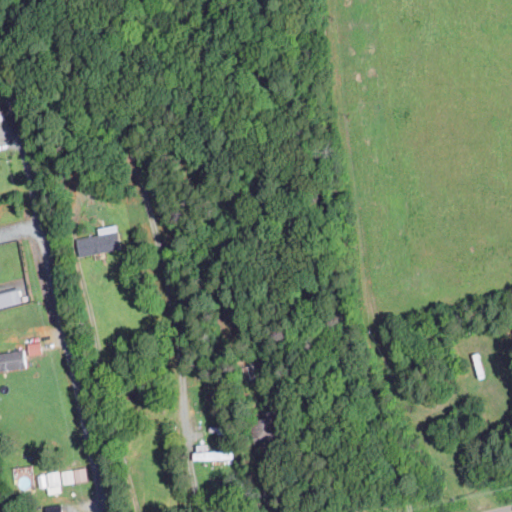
[(99,227),(100,234),(77,238),(81,256),(123,248),(118,224),(99,227)]
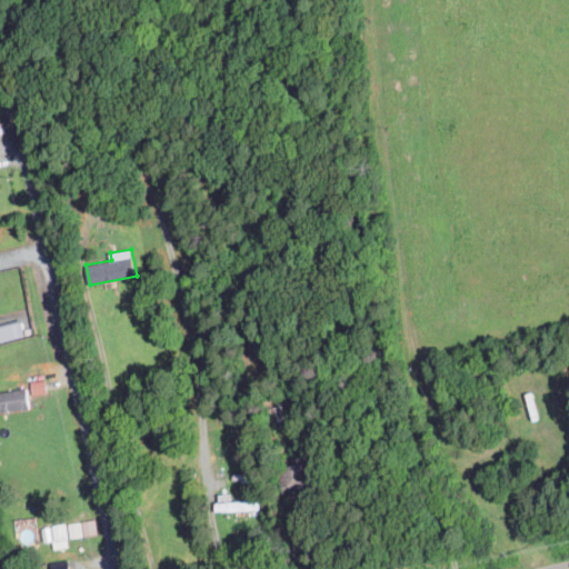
[(0,342),(28,338),(25,321),(0,325),(0,342)]
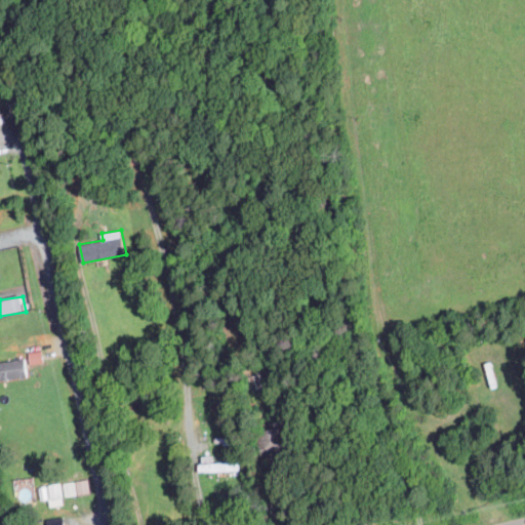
[(31,362),(43,361),(43,350),(30,352),(31,362)]
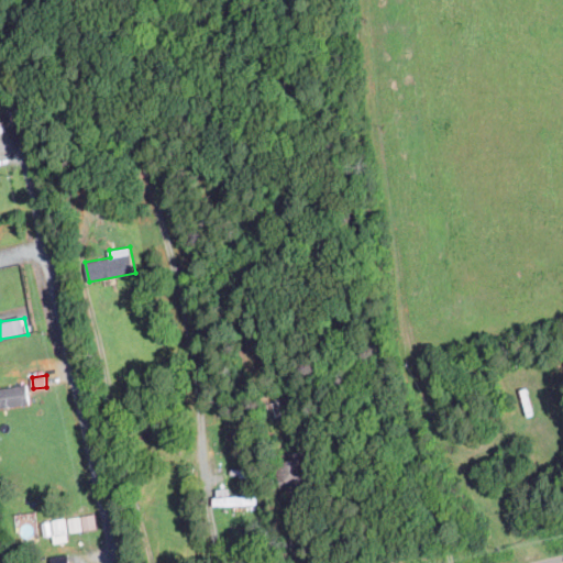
[(0,386),(0,407),(30,405),(28,385),(0,386)]
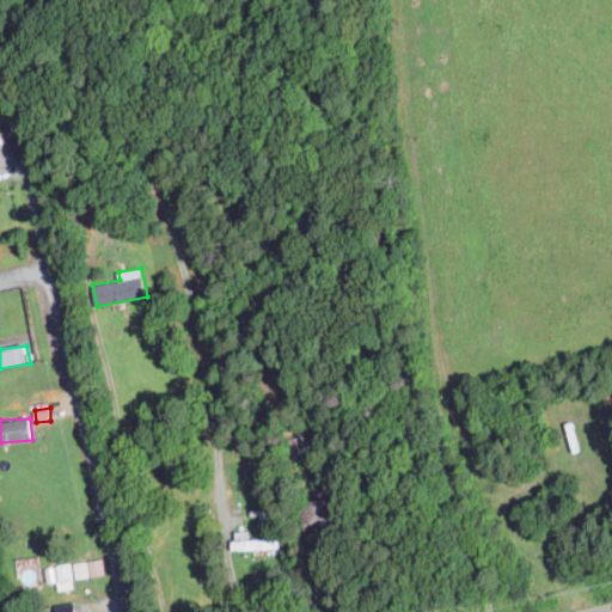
[(249,530),(234,530),(236,549),(280,548),(280,537),(249,538),(249,530)]
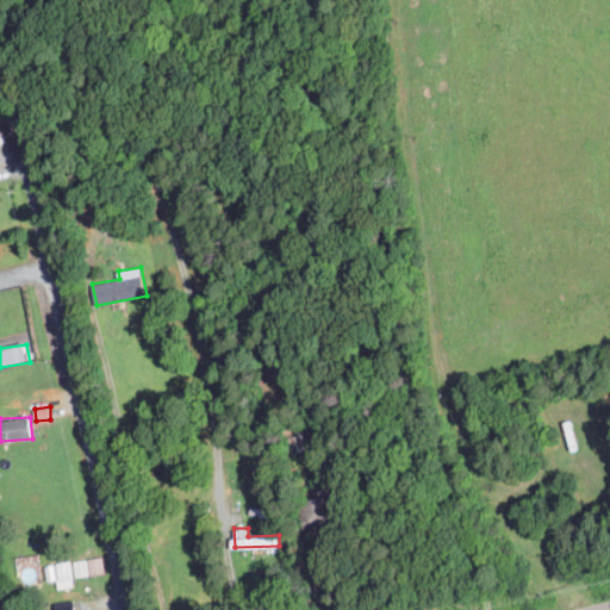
[(76,576),(89,573),(88,559),(75,560),(76,576)]
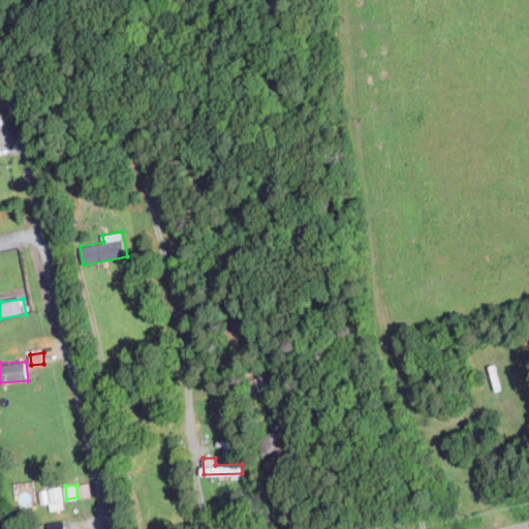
[(52,509),(66,506),(62,486),(39,490),(42,503),(51,501),(52,509)]
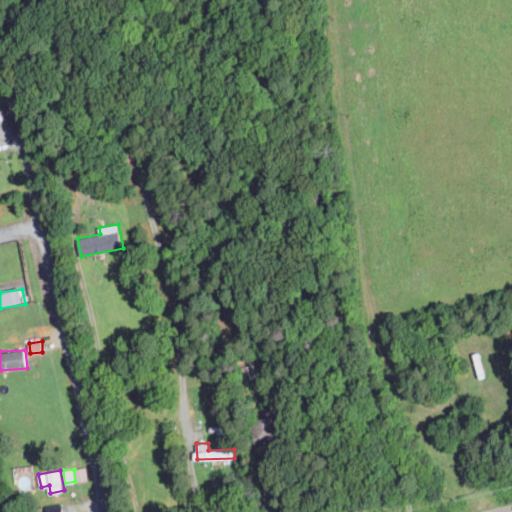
[(46,505),(47,511),(64,511),(63,502),(46,505)]
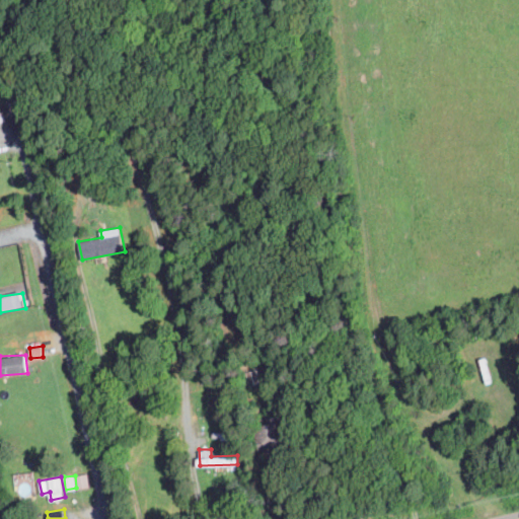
All buildings are outlined.
